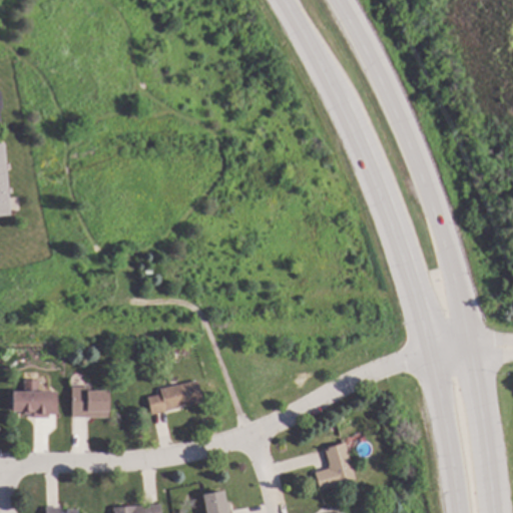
[(0,142),(5,142),(11,214),(0,215),(0,142)]
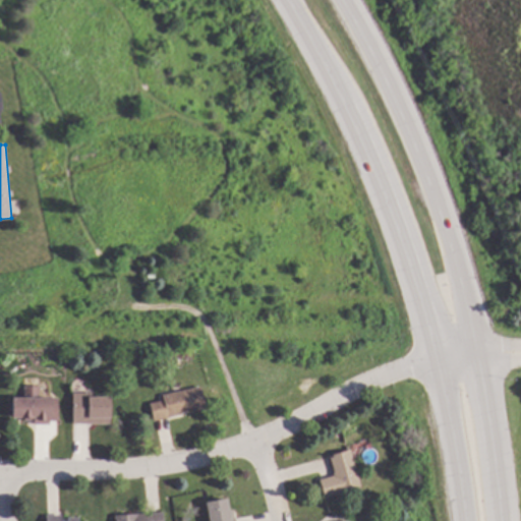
[(135,289),(122,289),(122,274),(136,274),(135,289)]
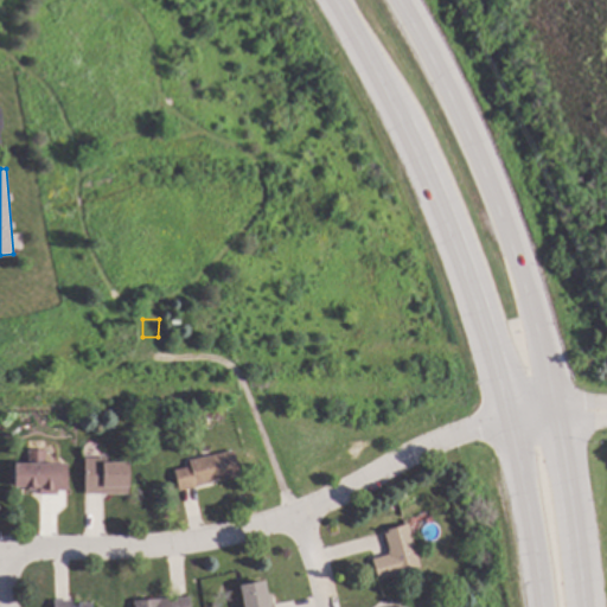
[(241,474),(198,485),(198,487),(180,491),(176,470),(191,466),(190,460),(235,449),(241,474)]
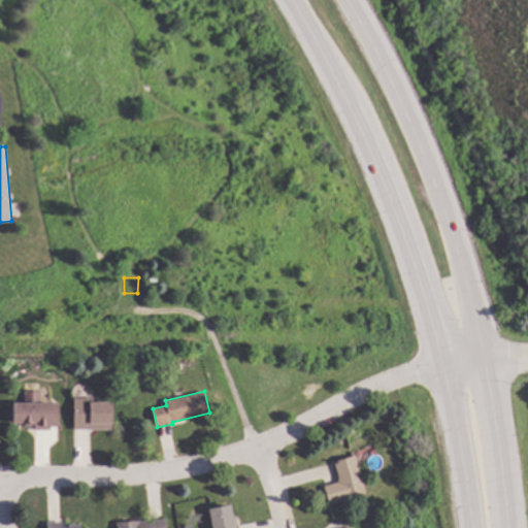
[(95,400),(111,400),(112,429),(75,430),(75,398),(95,398),(95,400)]
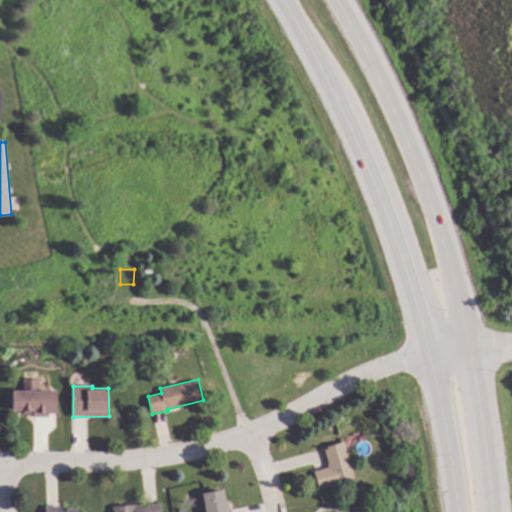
[(50,417),(34,417),(34,413),(24,413),(24,409),(15,410),(15,391),(50,391),(50,417)]
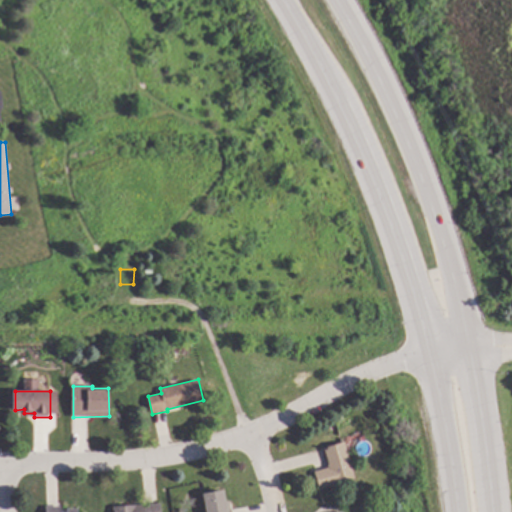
[(355,478),(320,489),(314,471),(328,467),(327,464),(329,464),(324,447),(343,441),(355,478)]
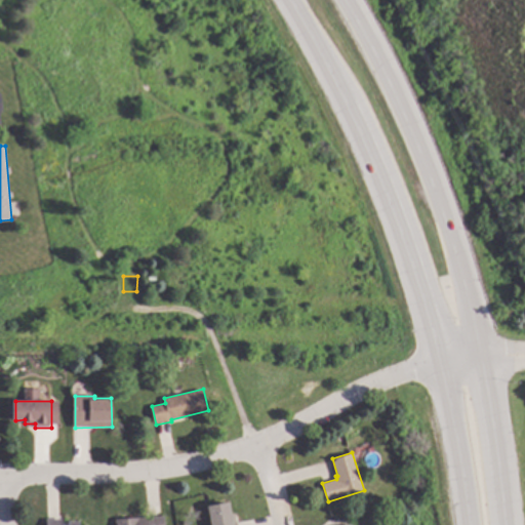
[(232,515),(237,514),(238,524),(211,524),(208,505),(230,500),(232,515)]
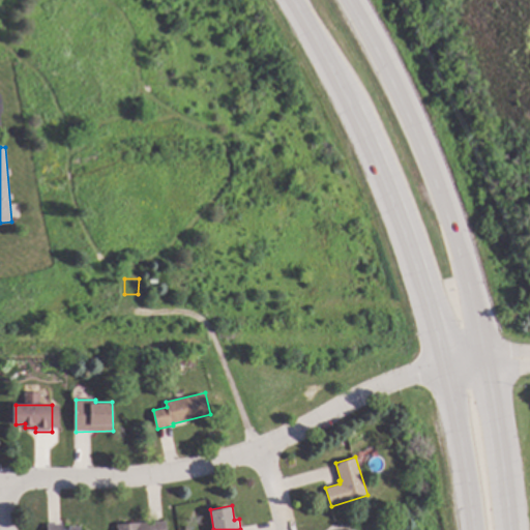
[(167,529),(117,529),(117,525),(167,521),(167,529)]
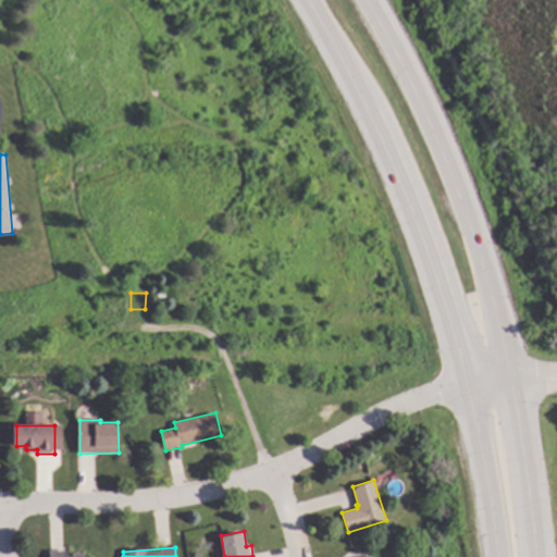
All buildings are outlined.
